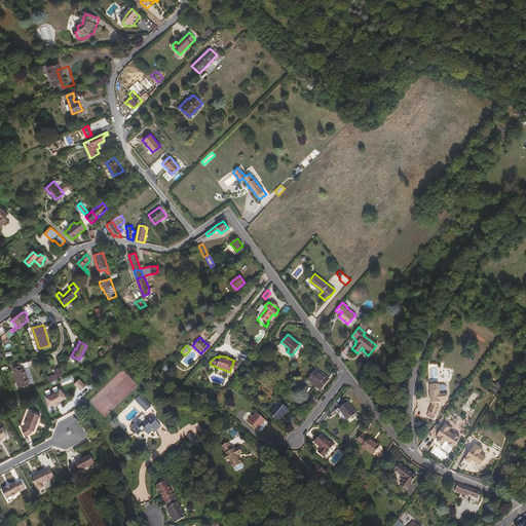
[(29,385),(24,369),(22,370),(21,366),(12,368),(19,388),(29,385)]
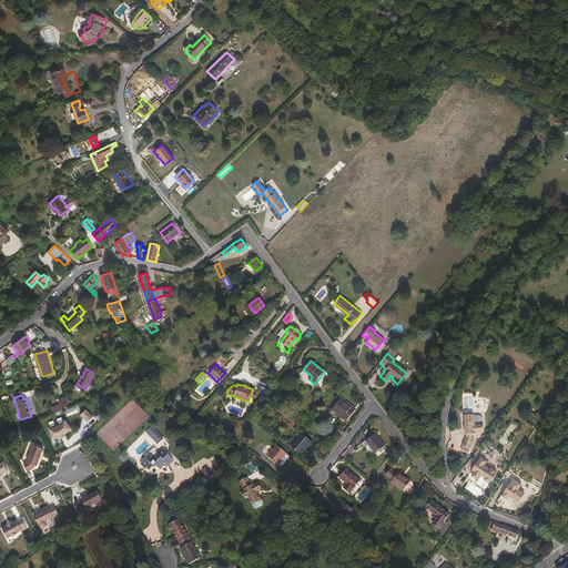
[(464,413),(473,413),(473,395),(464,395),(464,413)]
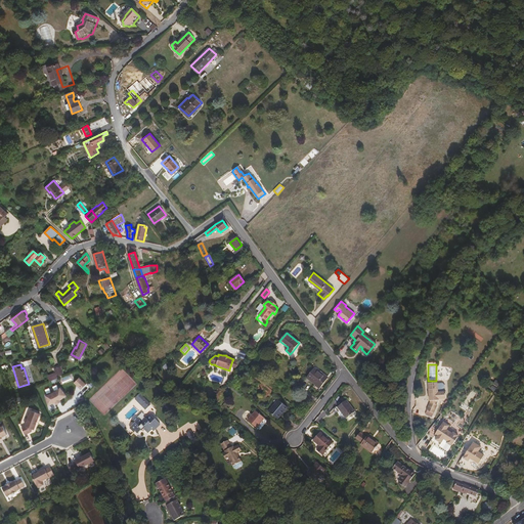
[(64,374),(61,366),(55,368),(56,373),(48,376),(50,381),(59,378),(58,376),(64,374)]
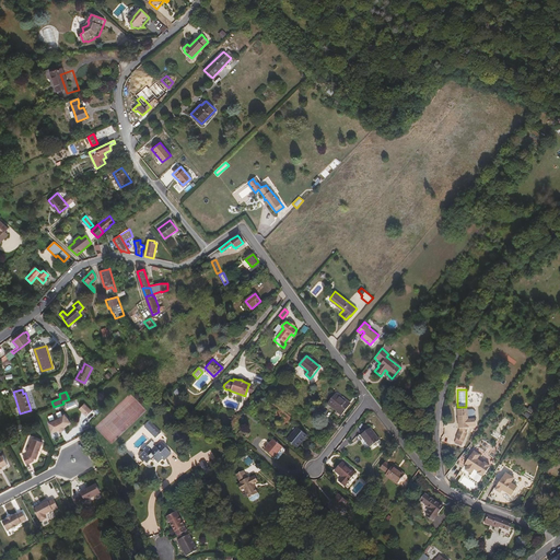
[(340,417),(350,404),(336,392),(325,405),(340,417)]
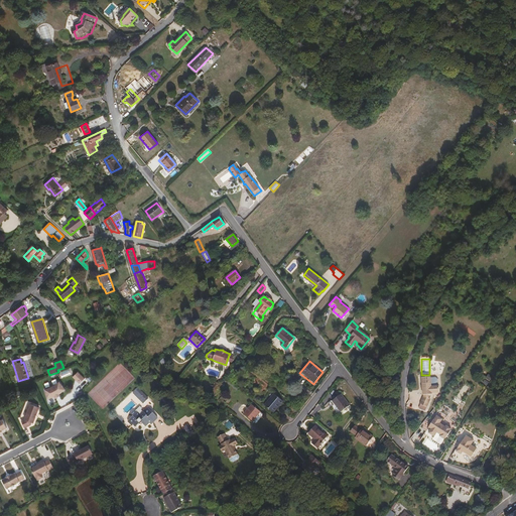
[(87,378),(80,372),(74,377),(81,384),(87,378)]
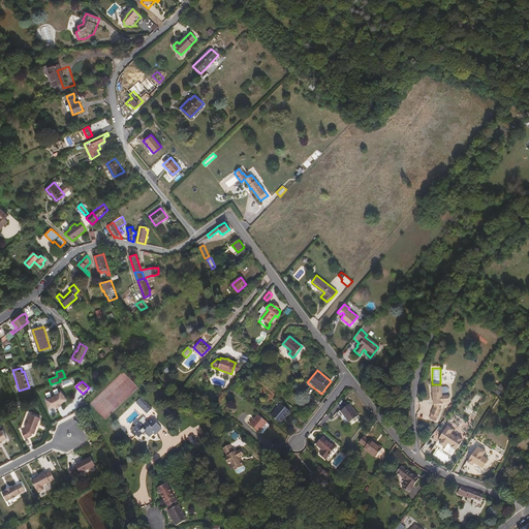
[(449,402),(448,395),(441,396),(441,385),(431,386),(432,405),(434,405),(434,407),(429,417),(436,421),(441,410),(439,409),(439,405),(443,404),(443,403),(449,402)]
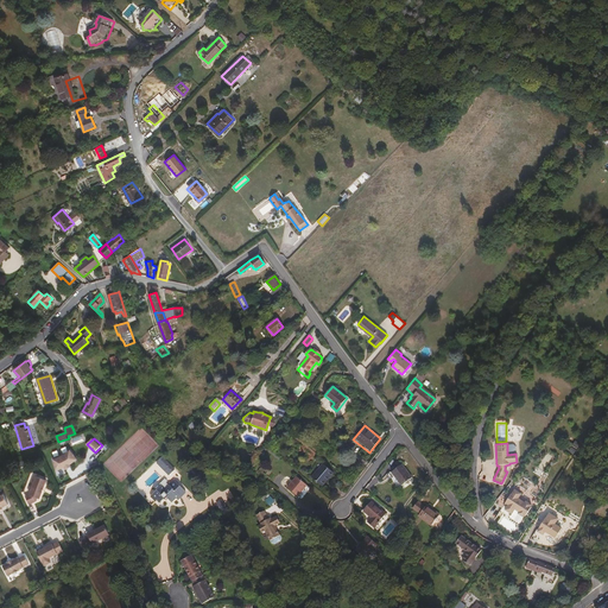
[(74,463),(78,458),(73,450),(67,454),(65,454),(62,455),(62,457),(55,458),(58,469),(67,467),(68,469),(74,466),(73,464),(74,463)]
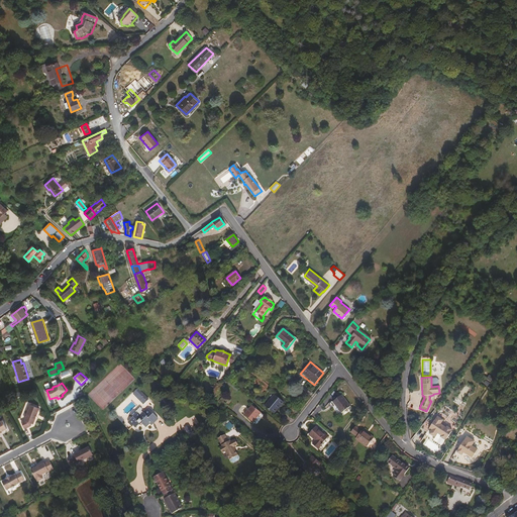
[(138,388),(133,394),(143,405),(149,400),(138,388)]
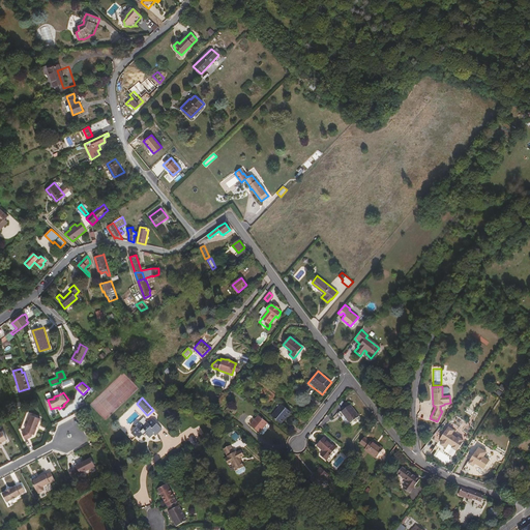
[(281,422),(291,411),(283,403),(272,415),(281,422)]
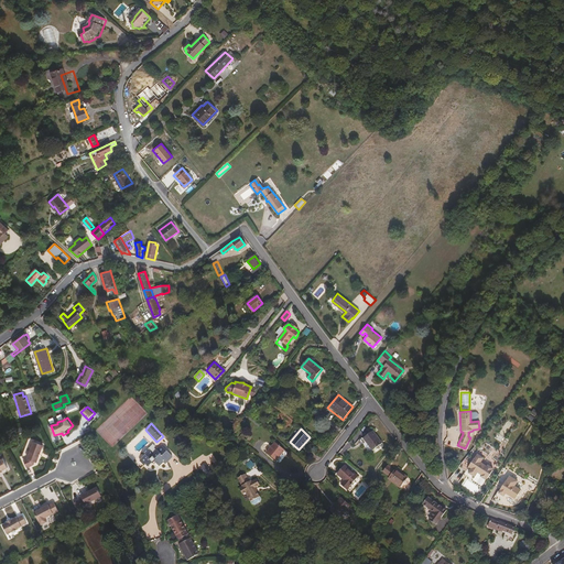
[(382,445),(373,431),(362,438),(372,452),(382,445)]
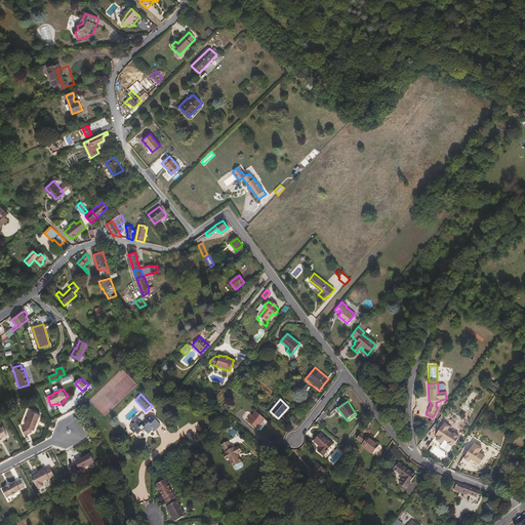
[(35,430),(41,414),(33,411),(27,427),(23,429),(27,435),(33,433),(34,430),(35,430)]
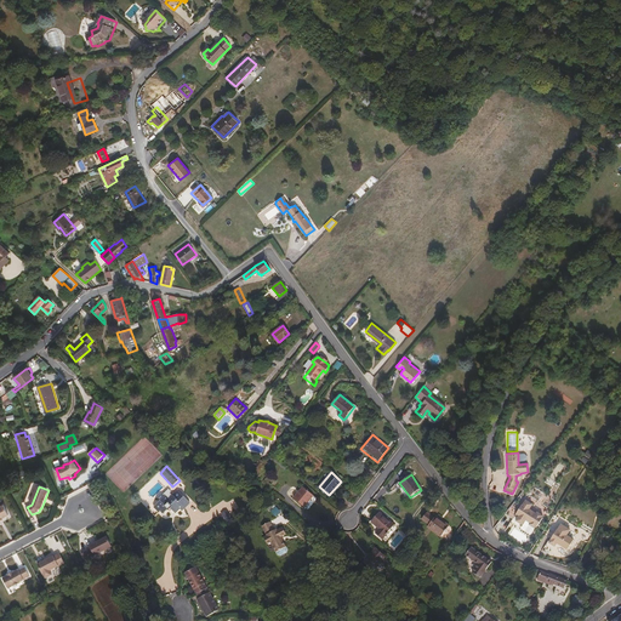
[(303,507),(313,495),(302,486),(292,499),(303,507)]
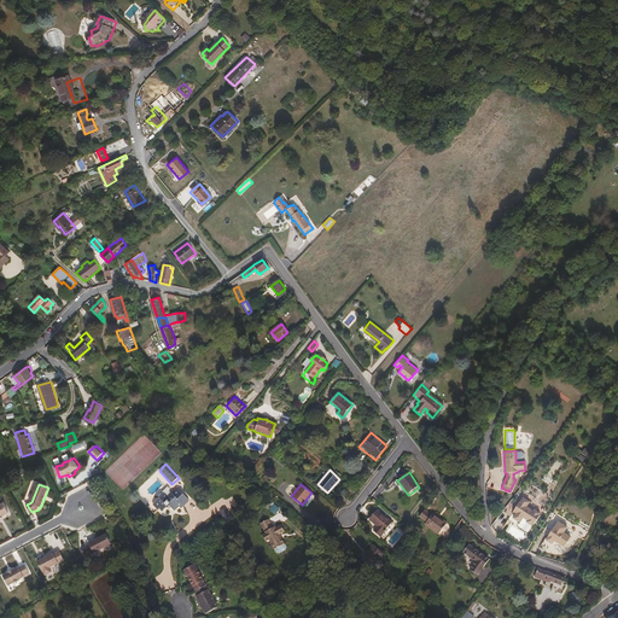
[(181,508),(188,501),(176,488),(167,497),(163,493),(151,505),(158,511),(159,509),(163,513),(169,506),(174,511),(179,506),(181,508)]
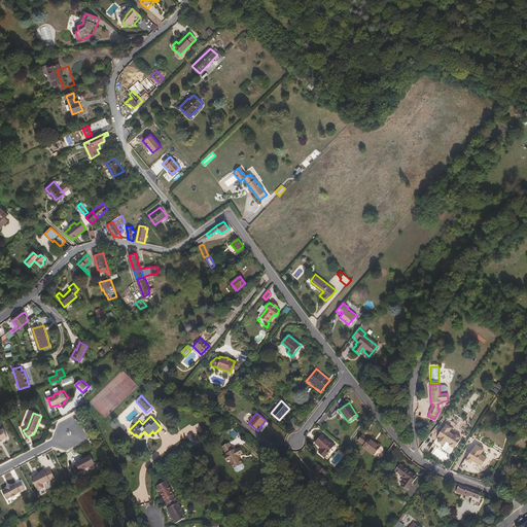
[(197,422),(184,430),(194,444),(206,436),(197,422)]
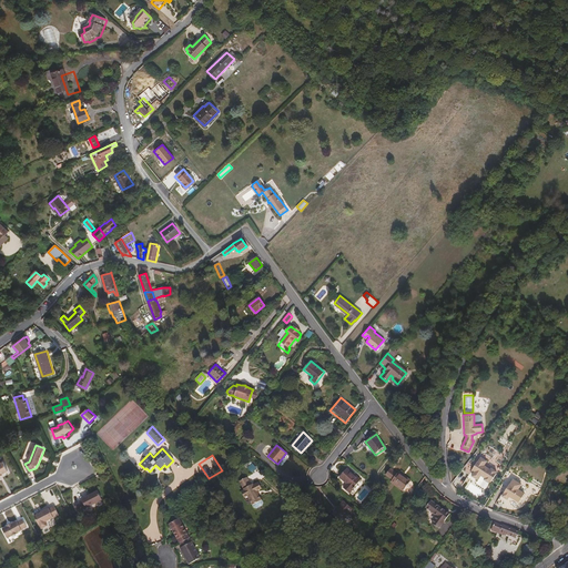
[(497,473),(490,468),(489,469),(485,466),(487,462),(480,457),(477,462),(476,462),(473,466),(470,470),(474,473),(470,476),(477,480),(479,476),(484,479),(483,480),(488,484),(489,483),(490,483),(496,475),(496,474),(497,473)]
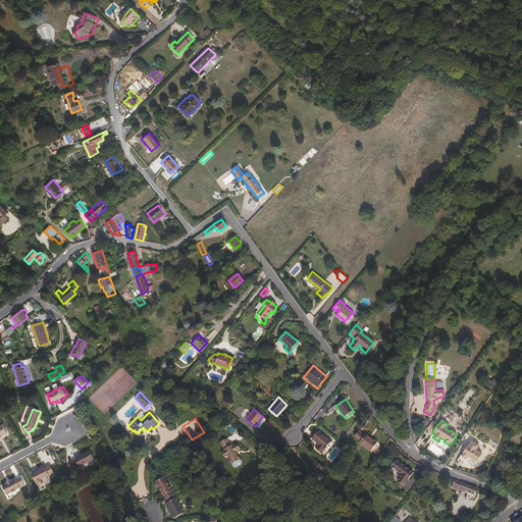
[(227,429),(231,434),(237,430),(231,425),(227,429)]
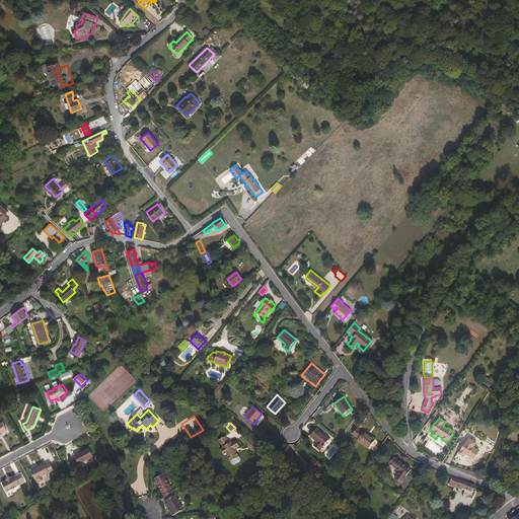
[(329,439),(316,428),(309,436),(316,443),(313,446),(318,451),(329,439)]
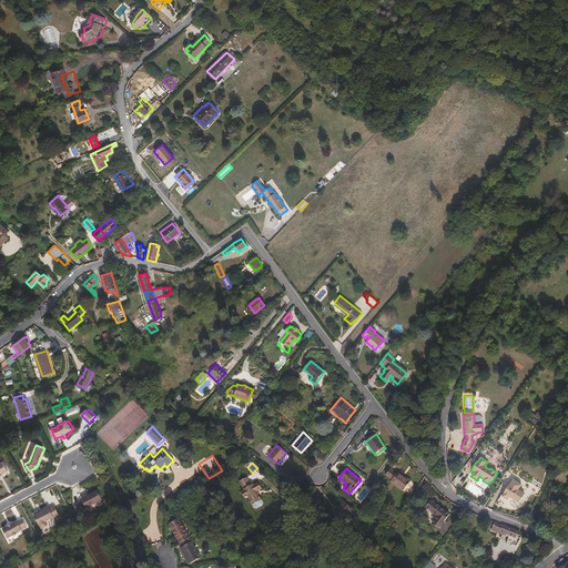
[(409,483),(402,477),(403,475),(398,472),(396,475),(389,470),(385,476),(392,480),(391,483),(403,492),(409,483)]
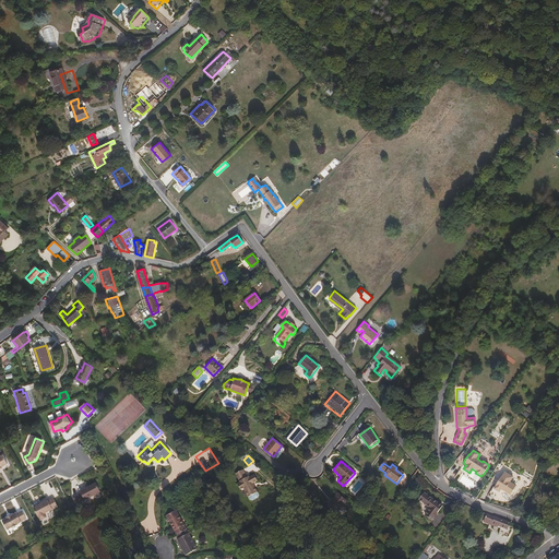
[(256,492),(252,487),(251,484),(252,483),(254,483),(256,482),(252,475),(248,477),(247,476),(246,477),(241,470),(234,473),(239,483),(236,484),(239,490),(241,488),(247,498),(256,492)]
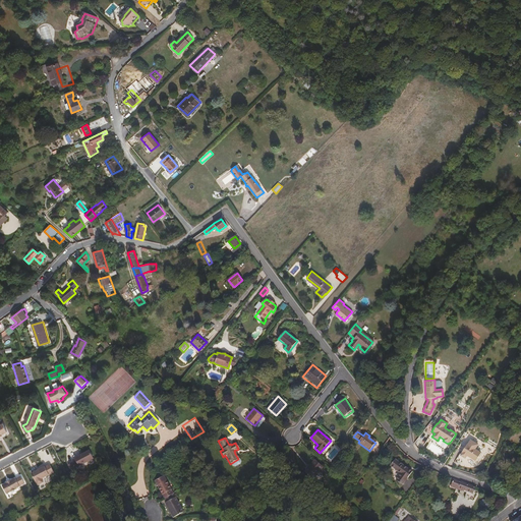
[(480,453),(475,450),(478,445),(469,439),(466,445),(465,444),(460,452),(461,453),(460,455),(464,458),(466,455),(475,461),(480,453)]
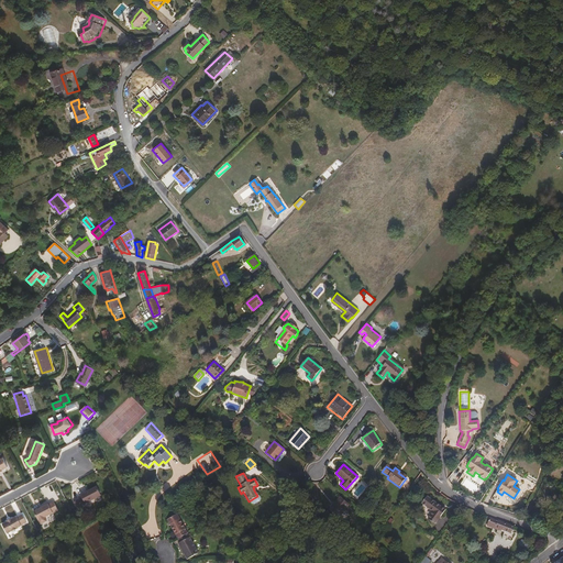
[(87,503),(102,494),(98,486),(81,494),(84,498),(80,499),(79,498),(75,500),(80,511),(86,509),(83,504),(86,501),(87,503)]
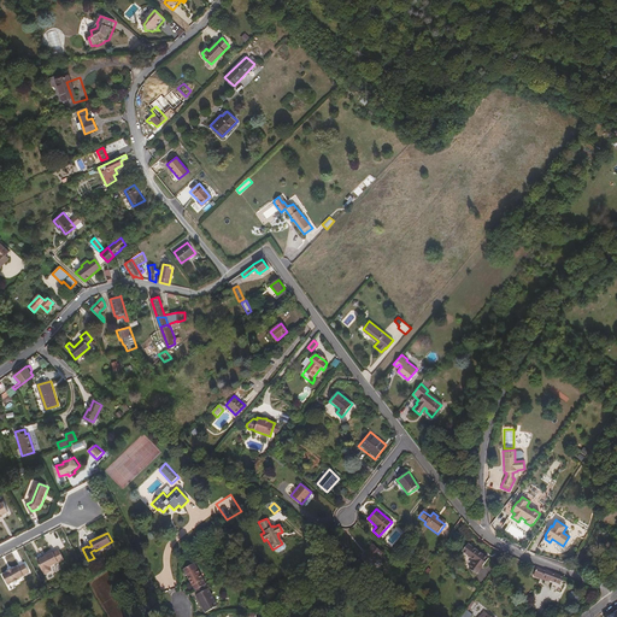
[(477,575),(488,559),(468,542),(460,551),(475,562),(470,569),(477,575)]
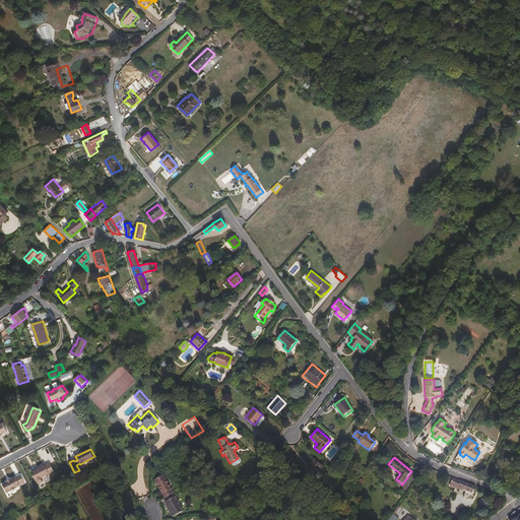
[(311,478),(322,466),(314,459),(309,464),(310,465),(304,471),(311,478)]
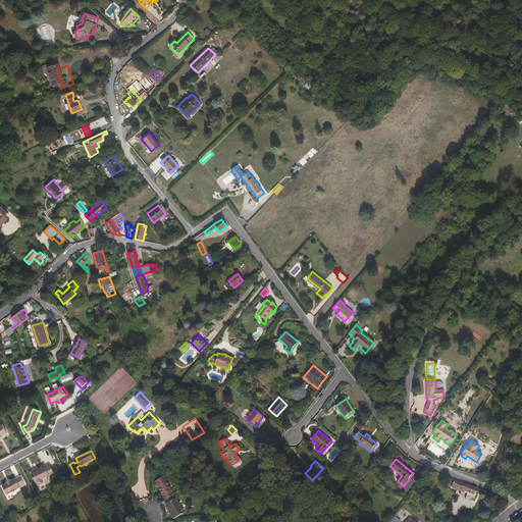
[(43,478),(55,472),(51,464),(47,467),(46,466),(34,473),(38,481),(40,484),(45,482),(43,478)]
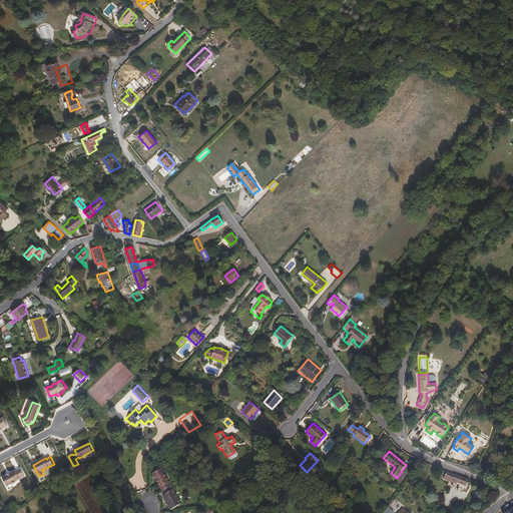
[(21,478),(26,475),(22,468),(17,471),(17,470),(13,472),(12,472),(8,474),(3,476),(7,485),(12,483),(17,481),(16,481),(21,478)]
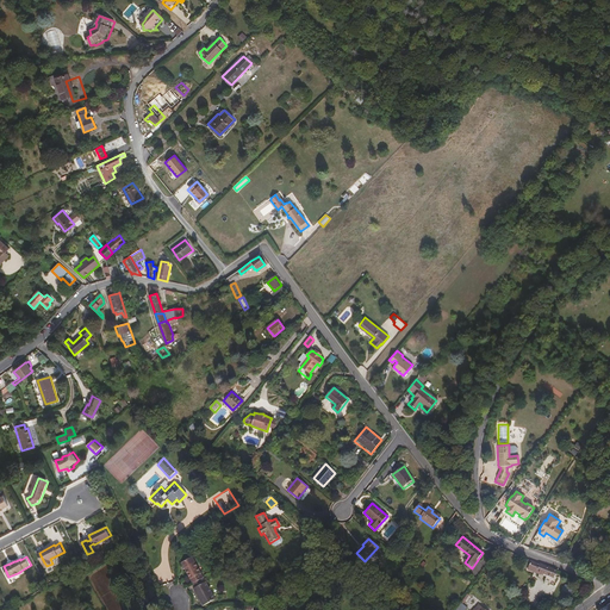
[(205,578),(194,556),(182,562),(194,584),(201,580),(205,578)]
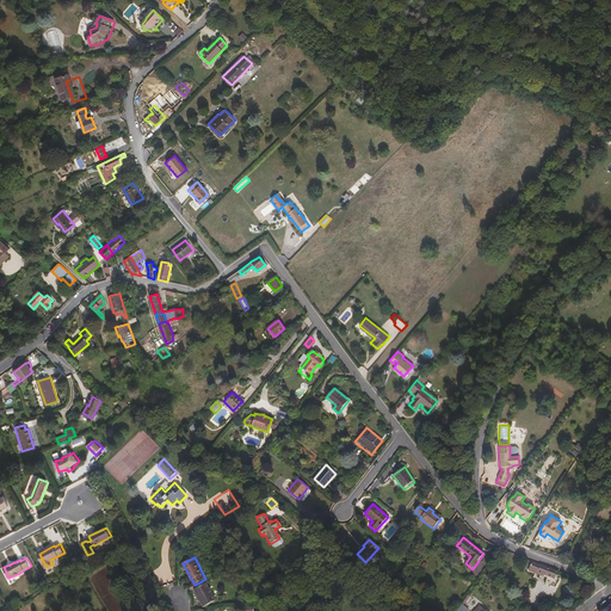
[(557,571),(532,561),(529,571),(532,572),(534,571),(535,571),(538,572),(548,575),(548,578),(545,582),(555,587),(560,579),(555,576),(557,571)]
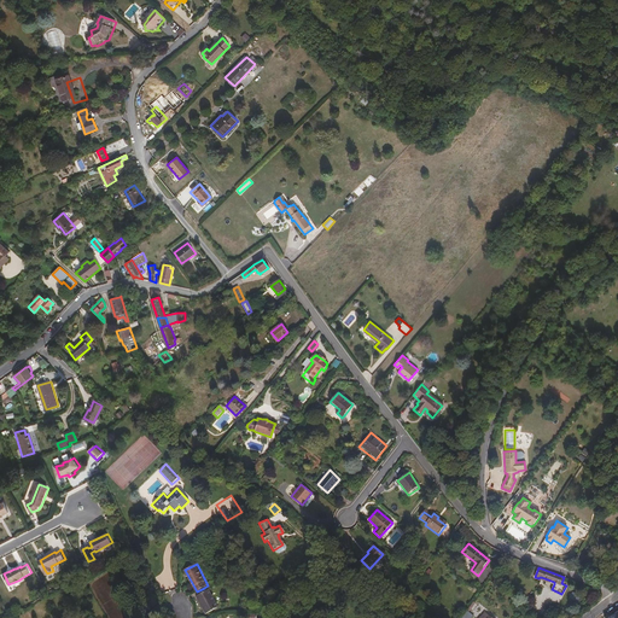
[(220,607),(210,590),(207,590),(204,588),(197,592),(199,595),(197,596),(207,613),(207,614),(220,607)]
